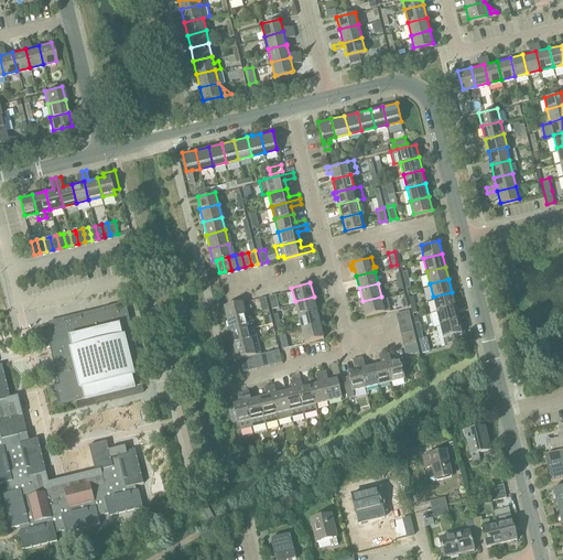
[(275,291),(269,293),(271,305),(278,304),(275,291)]
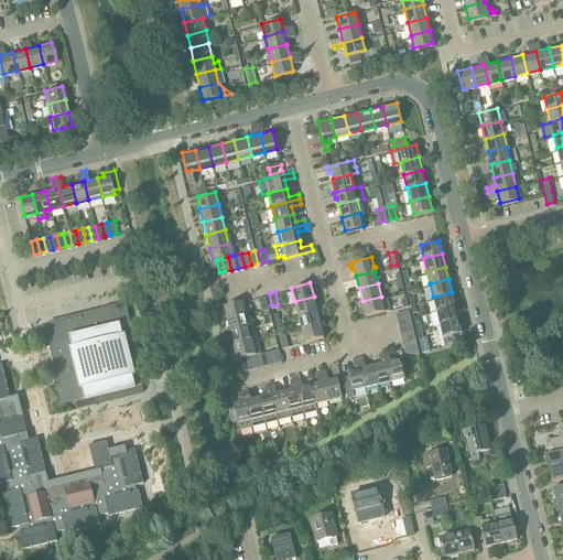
[(433,297),(436,309),(455,304),(452,292),(433,297)]
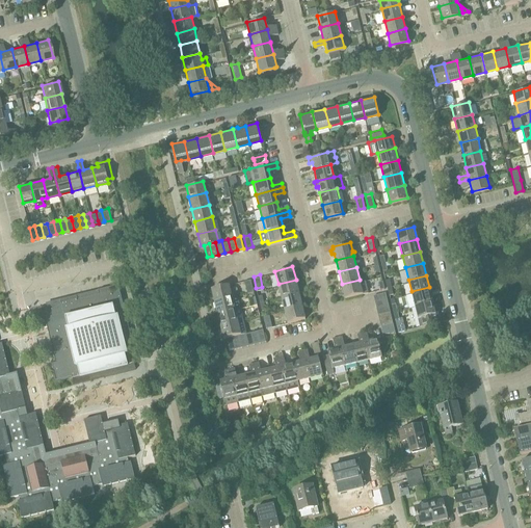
[(250,276),(244,279),(246,291),(253,289),(250,276)]
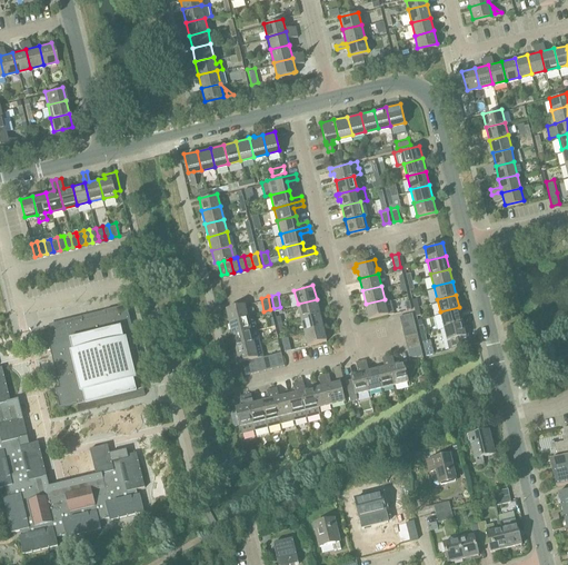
[(385,299),(366,304),(369,317),(392,310),(389,298),(385,299)]
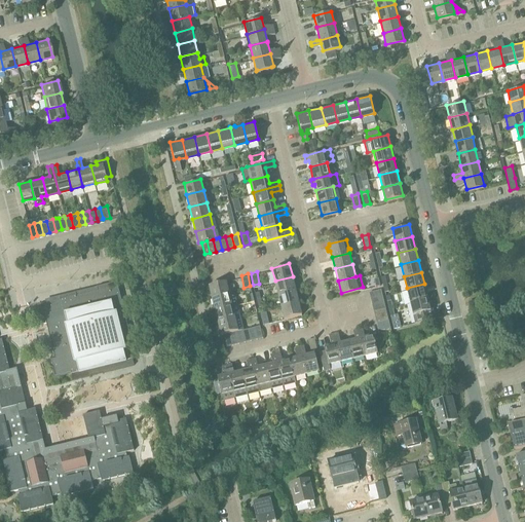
[(295,288),(293,276),(275,281),(277,292),(295,288)]
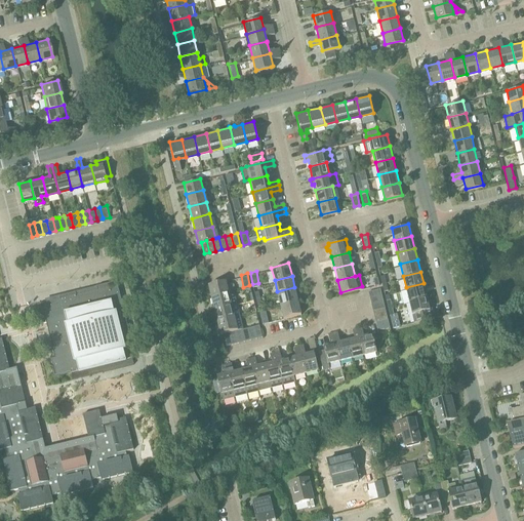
[(51,298),(37,303),(39,312),(41,319),(45,318),(54,355),(48,357),(50,365),(52,364),(54,372),(70,368),(70,370),(131,356),(131,355),(129,348),(132,347),(118,288),(116,279),(112,280),(95,284),(96,287),(75,293),(75,289),(58,293),(59,296),(51,298)]
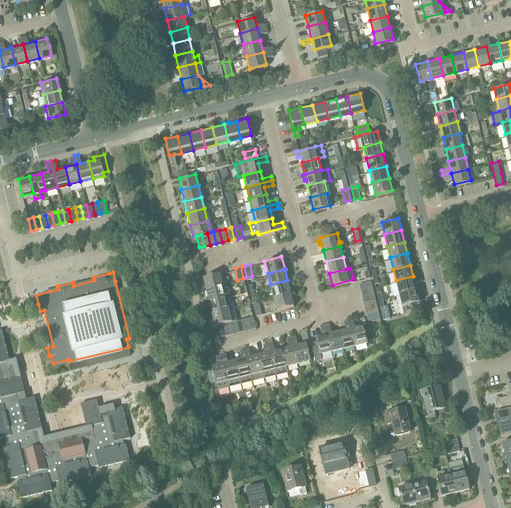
[(220,272),(205,275),(203,276),(206,288),(223,283),(220,272)]
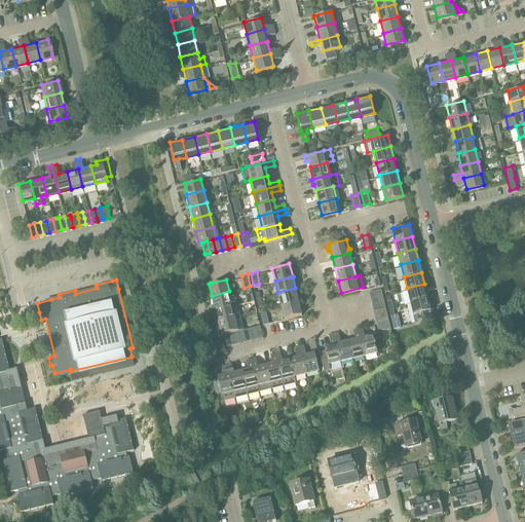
[(407,288),(410,300),(427,296),(425,289),(427,288),(426,284),(424,285),(424,284),(407,288)]
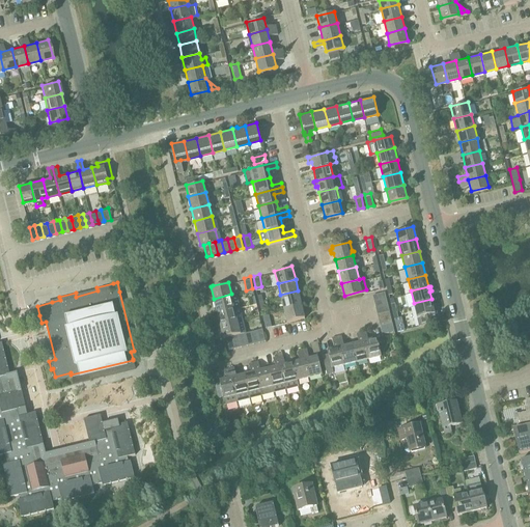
[(372,293),(373,299),(386,296),(384,289),(372,293)]
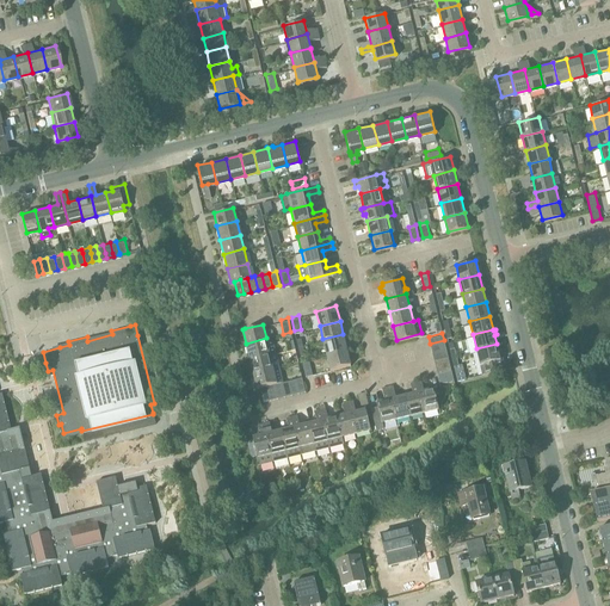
[(322,339),(326,354),(346,350),(343,334),(322,339)]
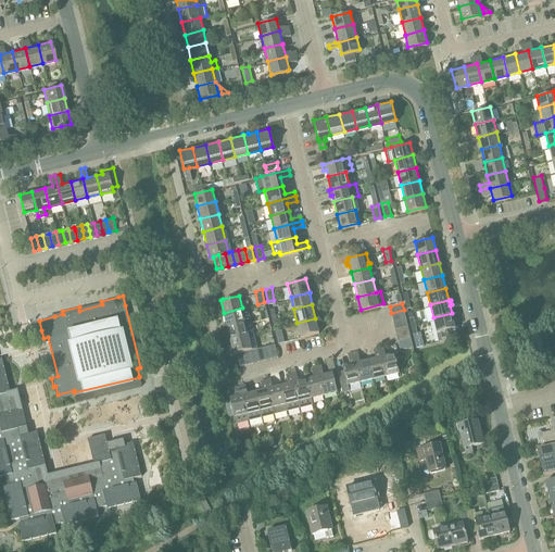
[(224,313),(227,326),(246,321),(251,320),(248,306),(242,308),(224,313)]
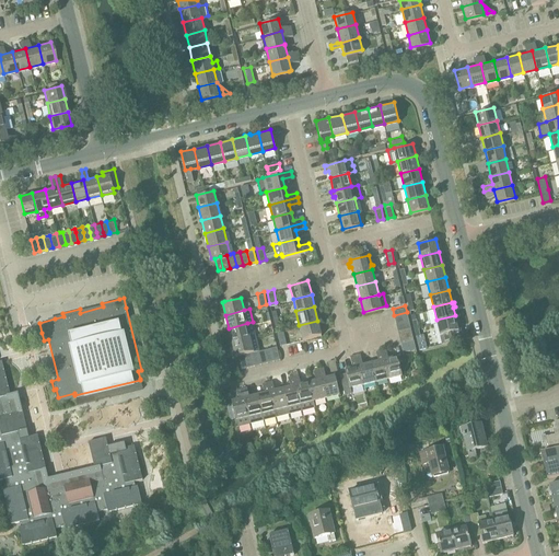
[(394,315),(396,322),(408,319),(407,312),(394,315)]
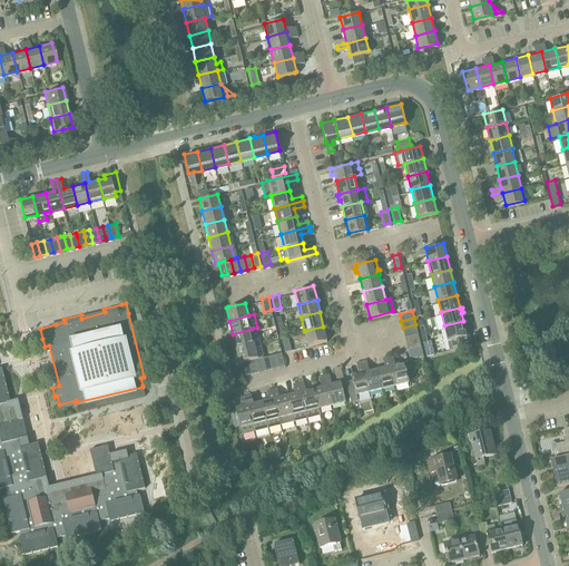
[(463,321),(444,325),(450,348),(471,342),(467,328),(464,328),(463,321)]
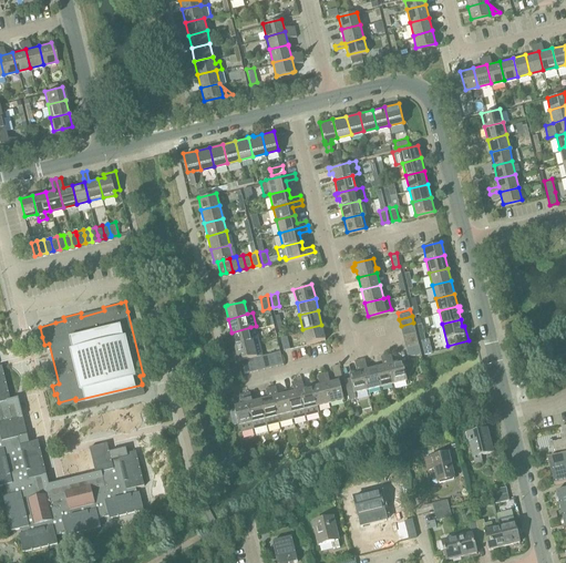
[(506,331),(514,330),(512,321),(504,324),(506,331)]
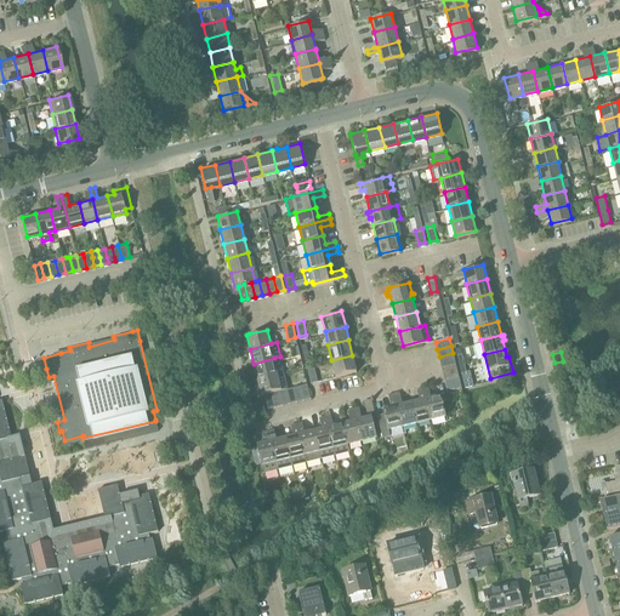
[(439,357),(441,364),(454,360),(453,353),(439,357)]
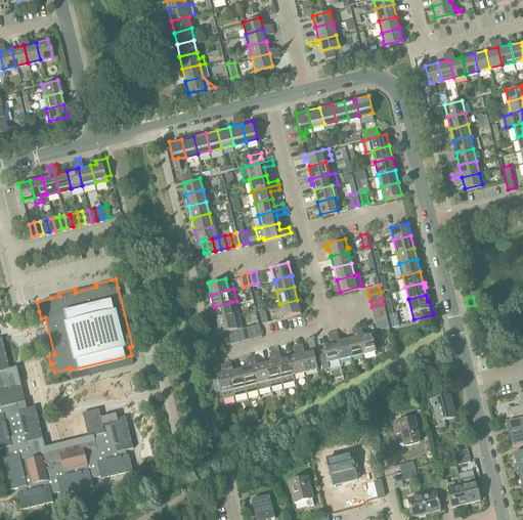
[(300,311),(297,300),(279,304),(282,315),(300,311)]
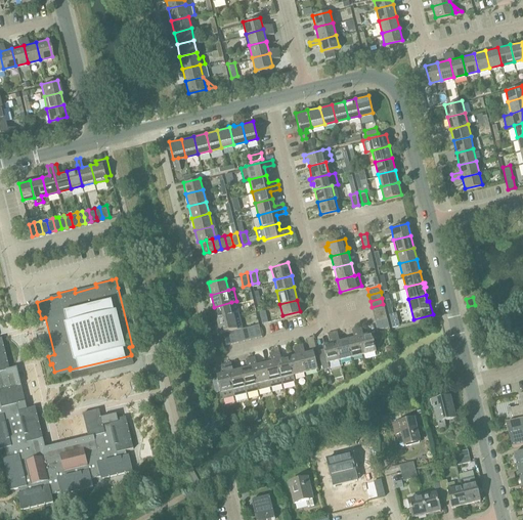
[(231,302),(214,307),(216,318),(233,314),(231,302)]
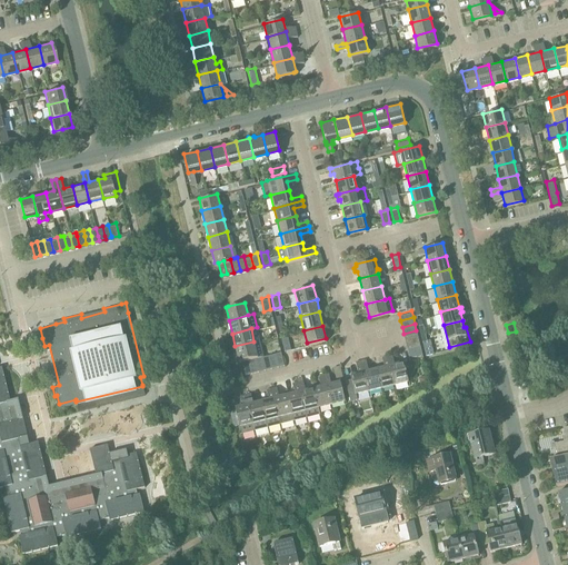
[(418,336),(416,330),(404,334),(405,339),(418,336)]
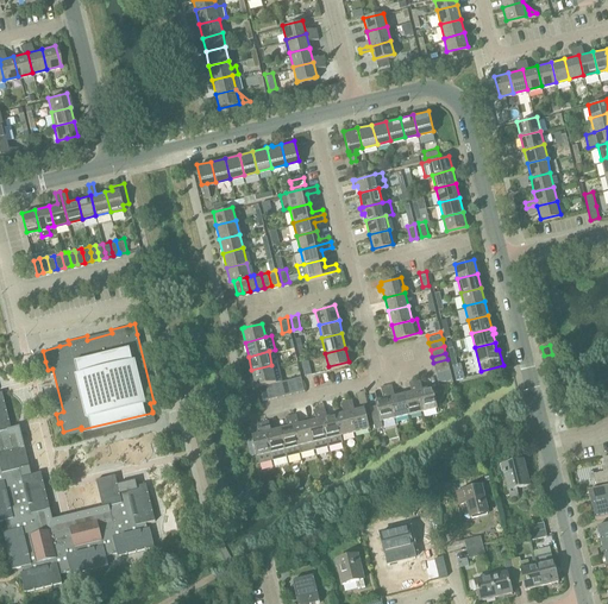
[(300,359),(304,372),(311,371),(307,357),(300,359)]
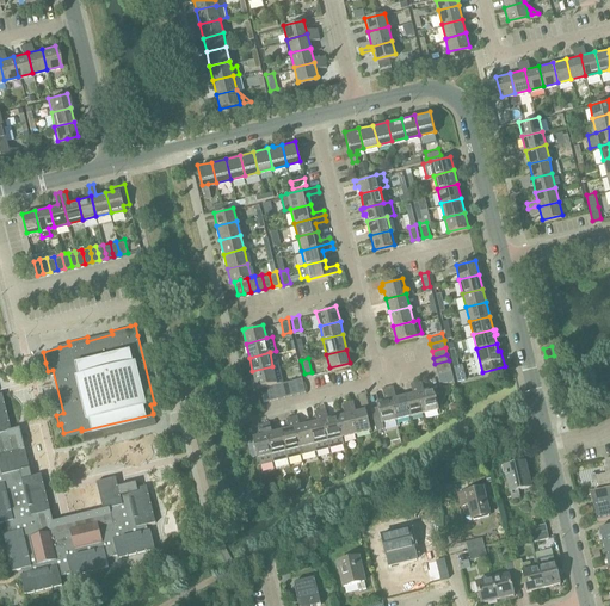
[(435,364),(437,371),(450,368),(449,360),(435,364)]
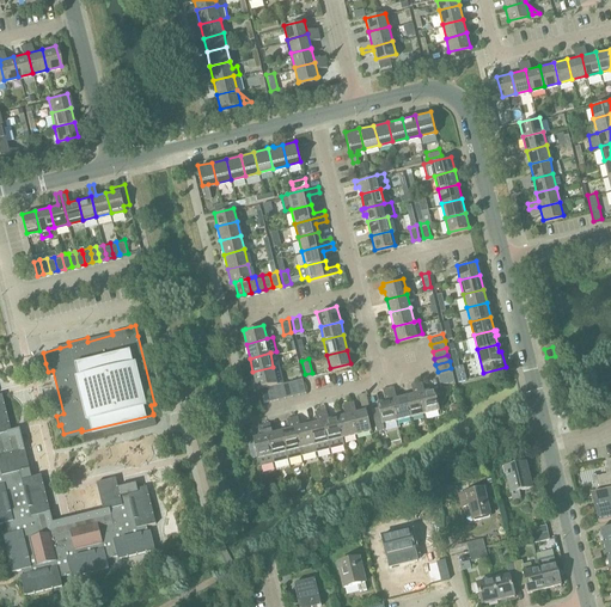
[(273,367),(252,372),(256,386),(260,386),(267,384),(274,382),(281,380),(282,380),(279,365),(273,367)]
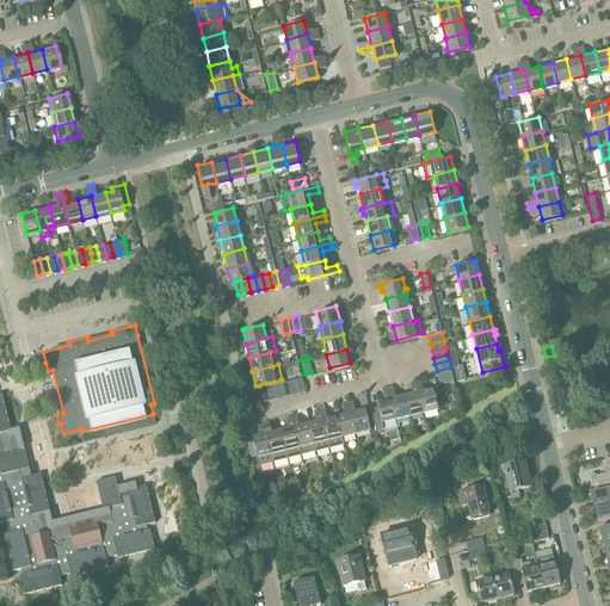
[(450,368),(437,371),(439,381),(453,377),(450,368)]
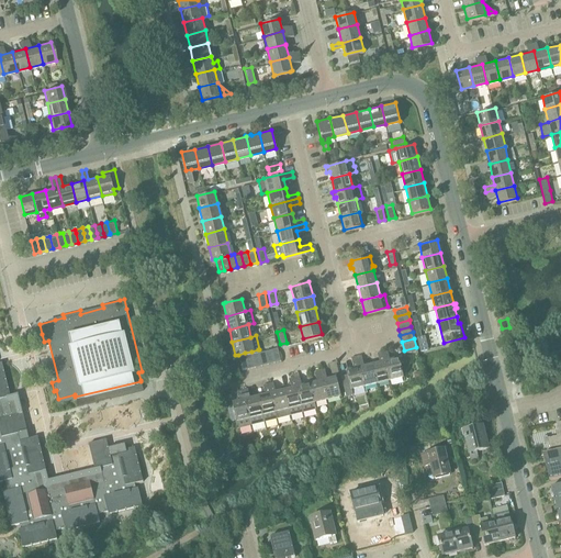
[(271,347),(273,359),(280,358),(277,345),(271,347)]
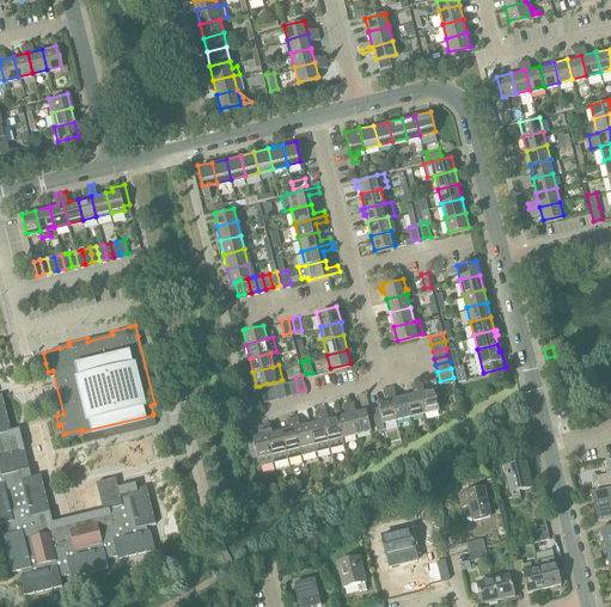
[(288,379),(292,393),(298,391),(295,378),(288,379)]
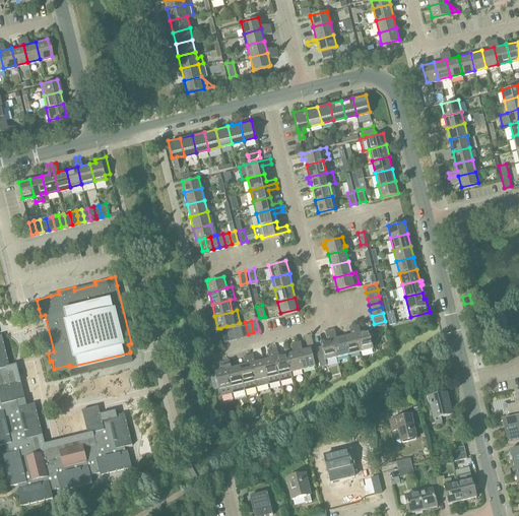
[(245,322),(239,323),(242,335),(248,334),(245,322)]
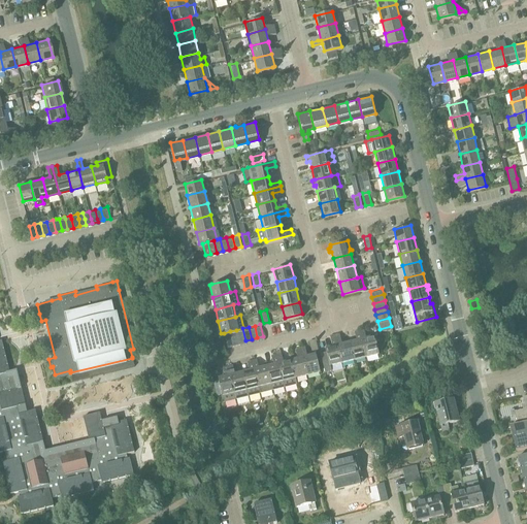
[(365,336),(363,327),(358,328),(365,355),(379,352),(374,334),(365,336)]
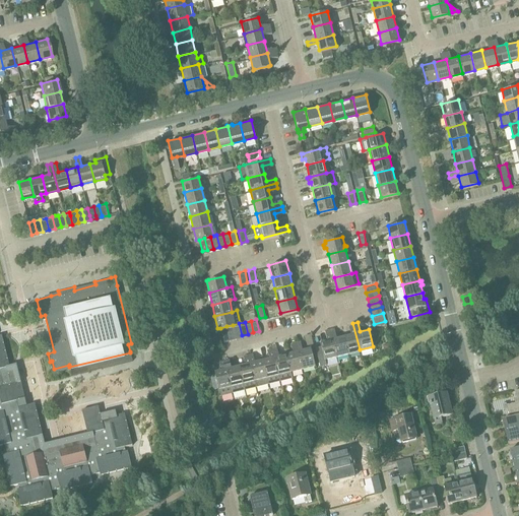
[(242,335),(239,323),(233,325),(236,337),(242,335)]
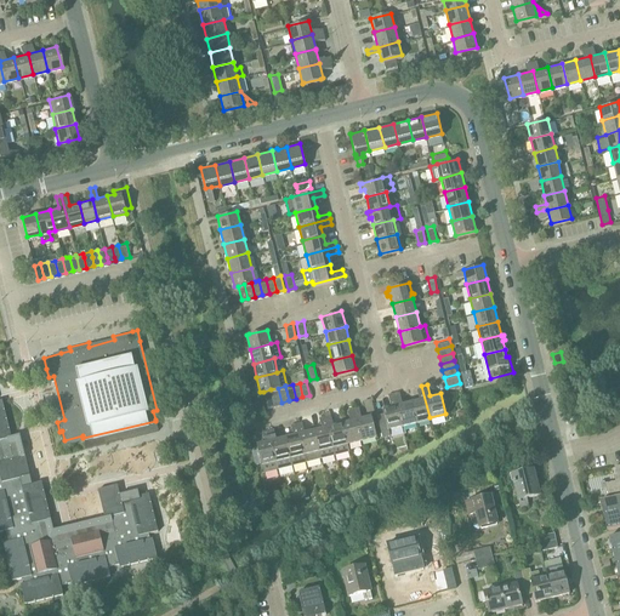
[(416,421),(430,417),(421,386),(416,387),(419,398),(410,400),(416,421)]
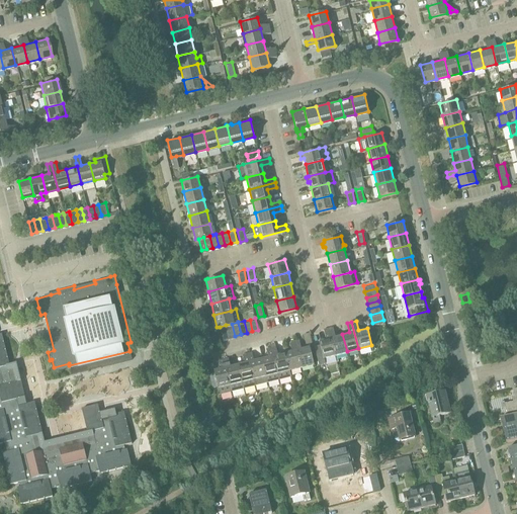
[(232,324),(226,325),(229,337),(235,336),(232,324)]
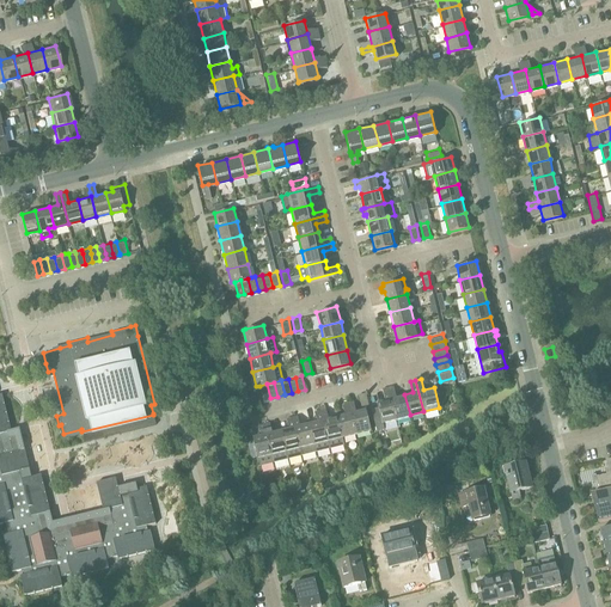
[(267,384),(260,386),(263,399),(270,398),(267,384)]
